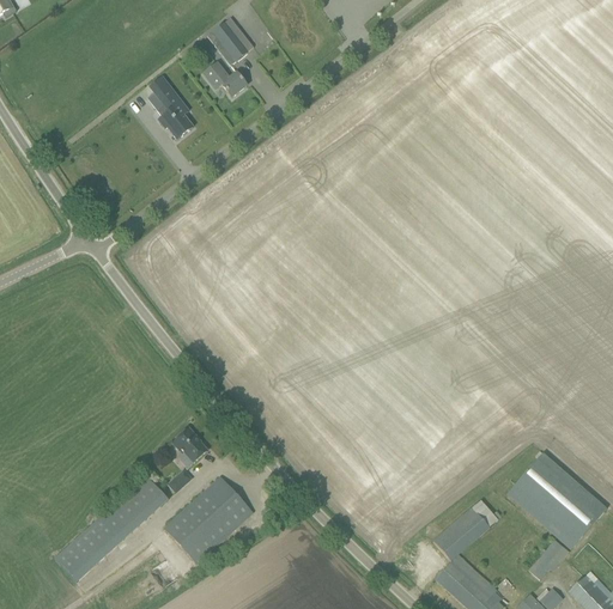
[(0,0),(0,12),(2,12),(5,17),(16,10),(11,0),(0,0)]
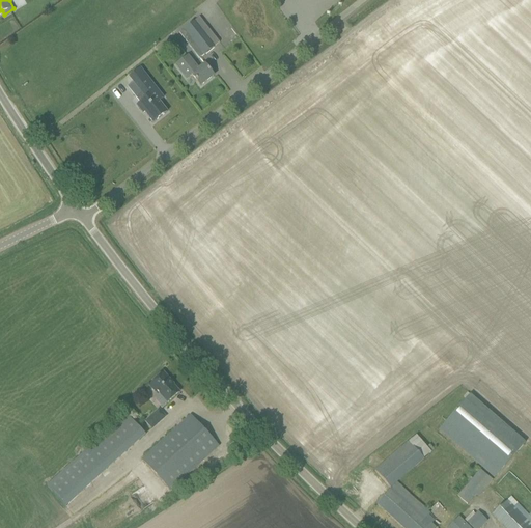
[(199,15),(179,30),(186,38),(191,35),(204,52),(219,39),(206,23),(199,15)]
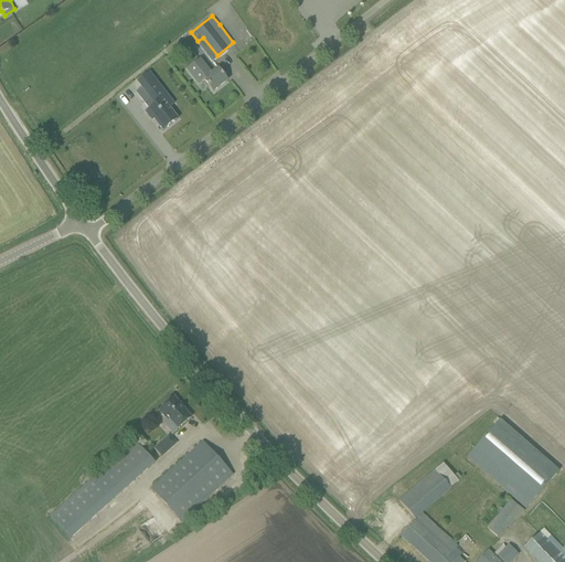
[(227,77),(221,69),(219,66),(212,72),(205,64),(206,63),(200,55),(188,66),(199,81),(204,77),(213,88),(227,77)]
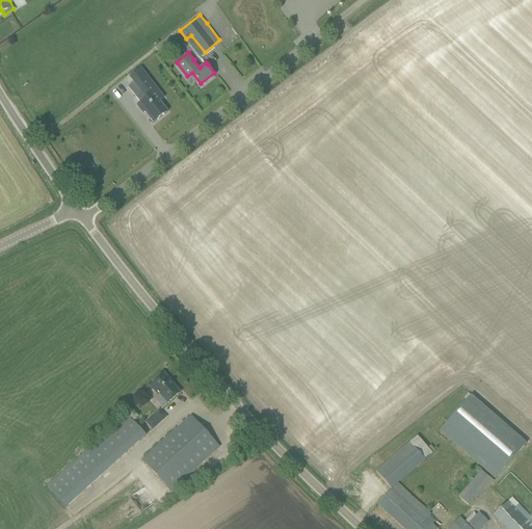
[(134,80),(128,84),(136,95),(140,100),(137,103),(143,110),(144,109),(154,121),(167,109),(159,99),(163,96),(140,65),(130,74),(134,80)]
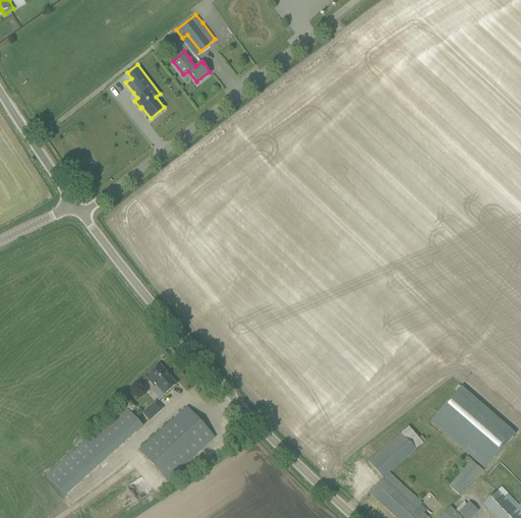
[(160,363),(152,370),(152,369),(146,376),(155,386),(151,388),(159,397),(168,389),(175,383),(166,372),(167,371),(160,363)]
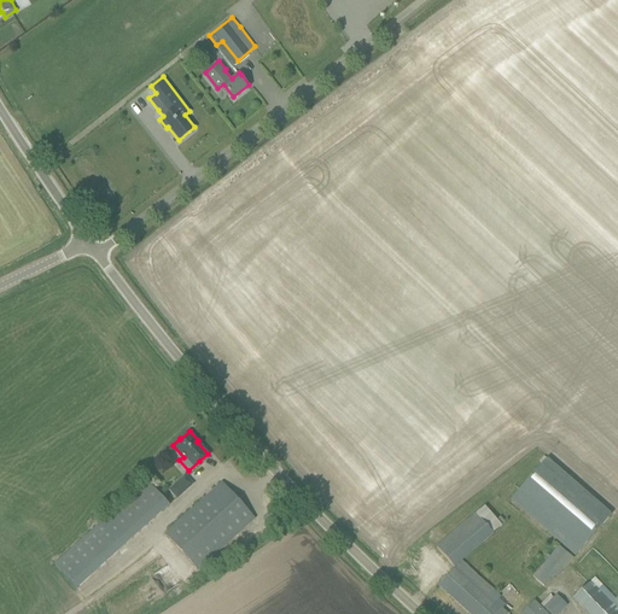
[(578,549),(611,513),(548,457),(516,496),(578,549)]
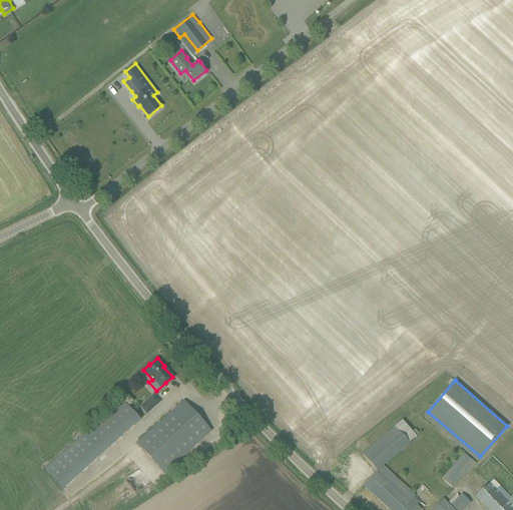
[(159,400),(153,393),(140,405),(146,411),(159,400)]
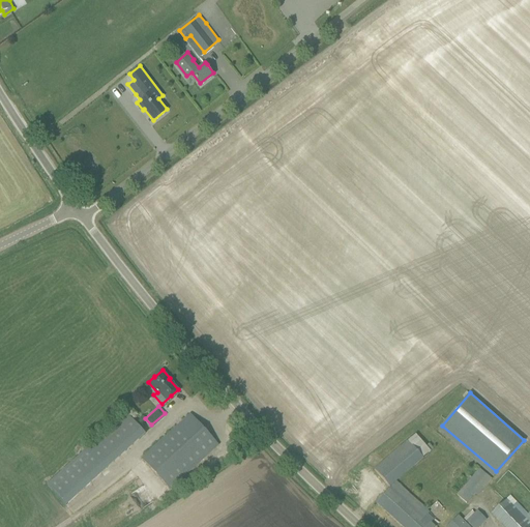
[(189,412),(182,419),(142,456),(170,486),(217,442),(189,412)]
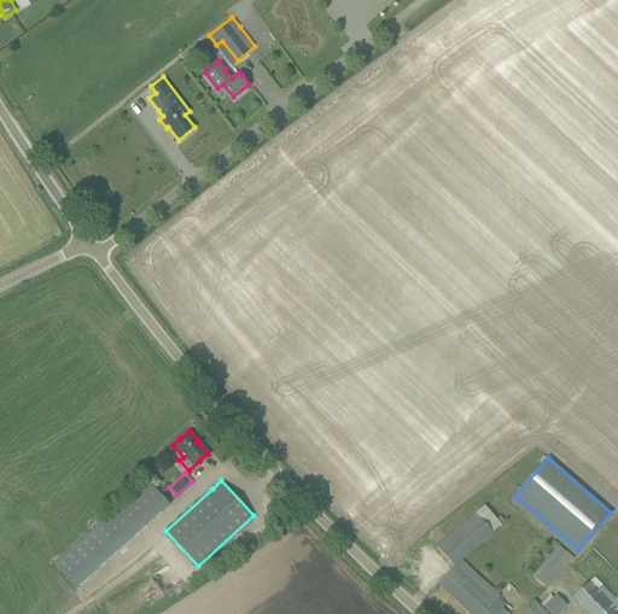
[(169,503),(150,481),(105,521),(124,543),(169,503)]
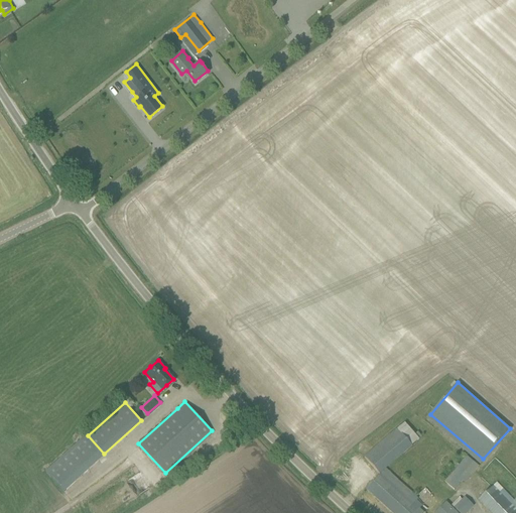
[(372,449),(364,455),(379,473),(366,487),(393,512),(421,512),(423,512),(418,507),(422,504),(415,498),(417,496),(415,494),(384,467),(419,436),(405,420),(372,449)]
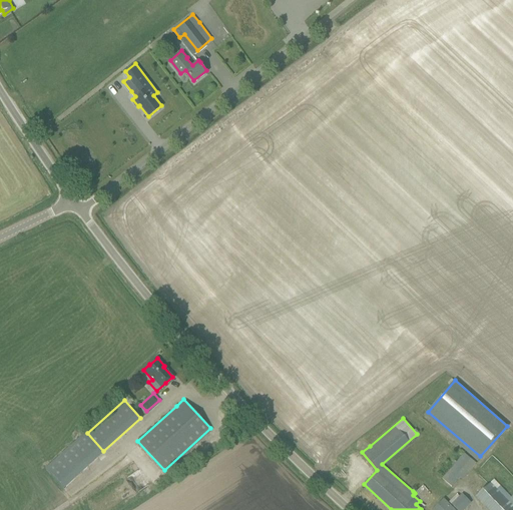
[(465,452),(442,477),(451,485),(460,475),(462,477),(476,462),(465,452)]
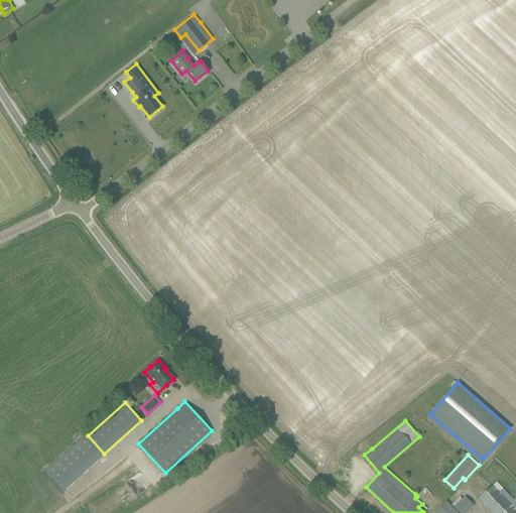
[(479,497),(493,512),(514,512),(515,512),(515,501),(496,480),(479,497)]
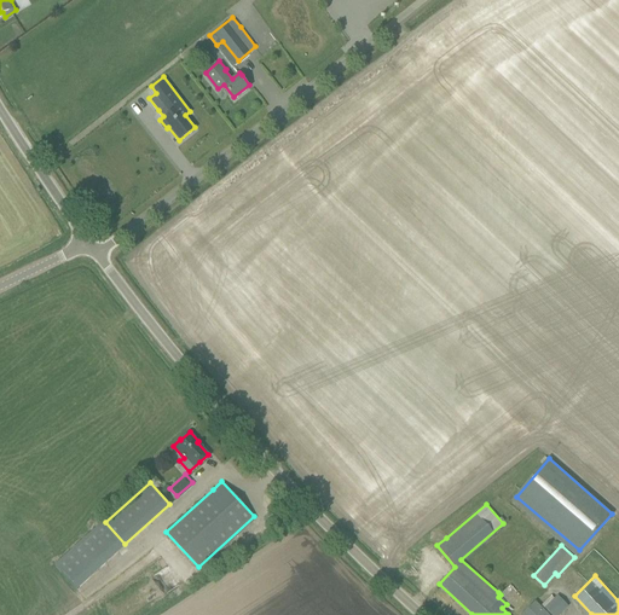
[(86,595),(97,585),(90,576),(79,587),(86,595)]
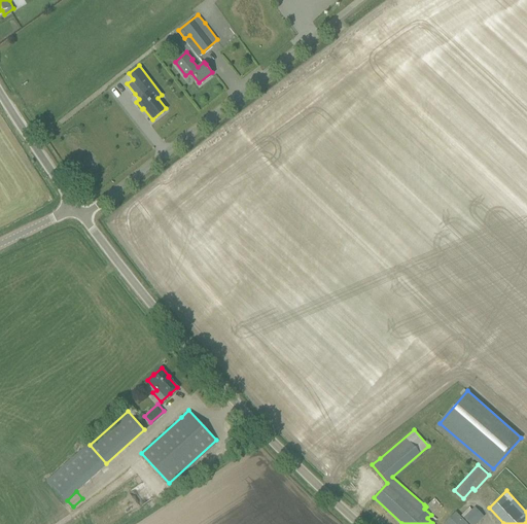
[(473,523),(483,515),(475,507),(464,517),(471,523),(473,523)]
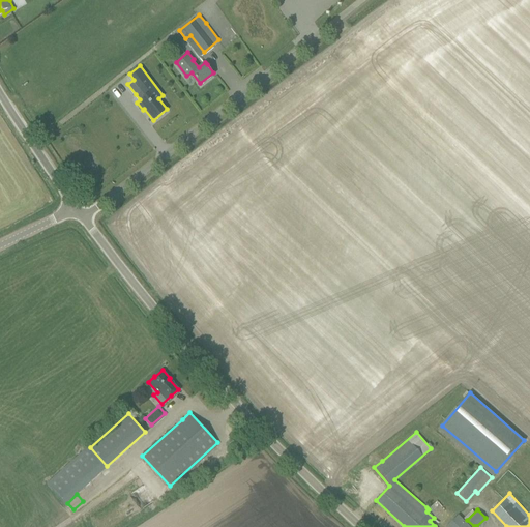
[(447,526),(470,526),(458,514),(446,526),(447,526)]
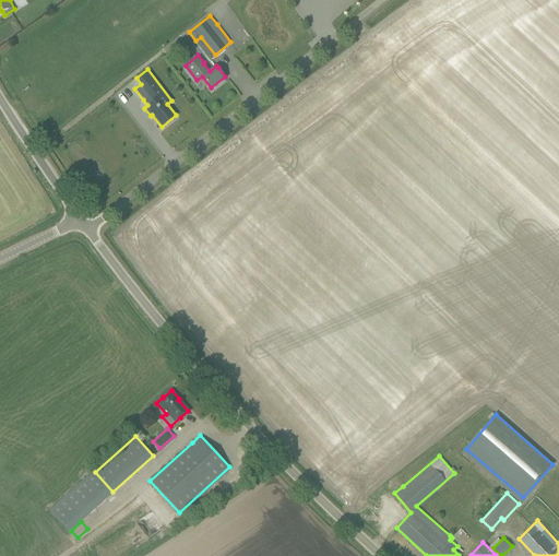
All buildings are outlined.
